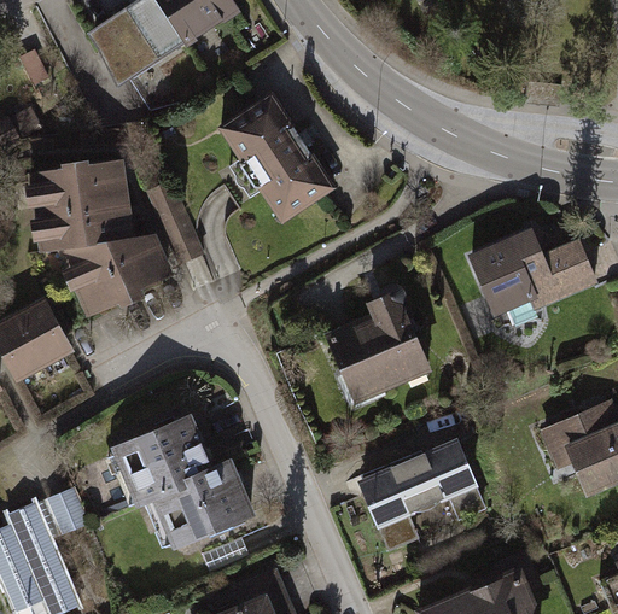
[(133,0),(94,25),(129,80),(238,10),(232,0),(133,0)]
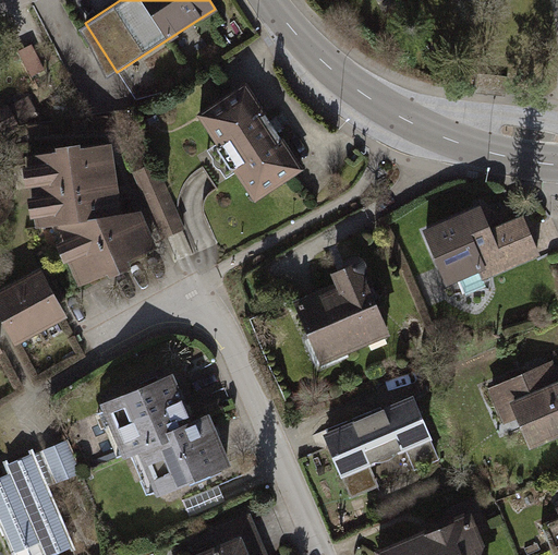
[(253,203),(302,172),(247,85),(198,115),(253,203)]
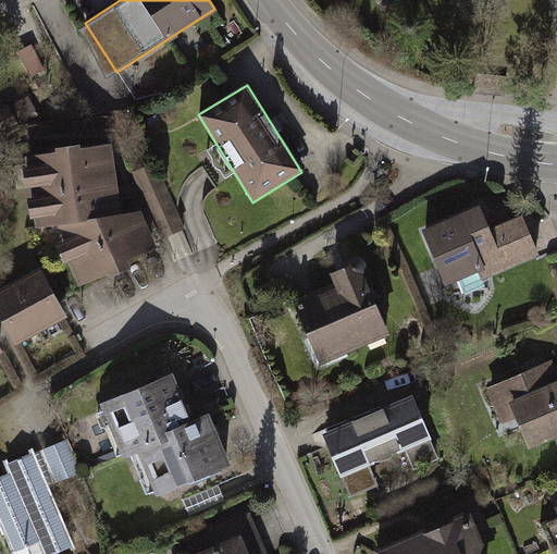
[(5,101),(0,103),(0,138),(20,127),(5,101)]
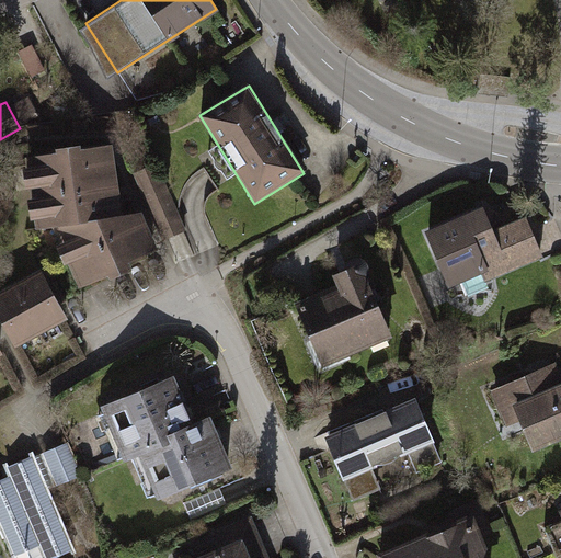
[(126,212),(111,144),(30,156),(45,230),(83,288),(156,246),(142,208),(126,212)]
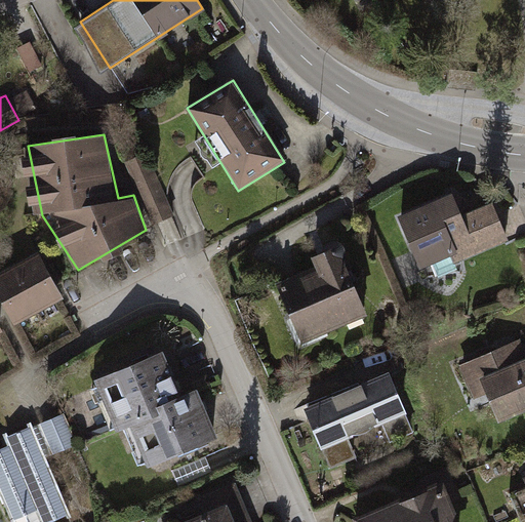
[(143,152),(126,159),(157,223),(173,214),(143,152)]
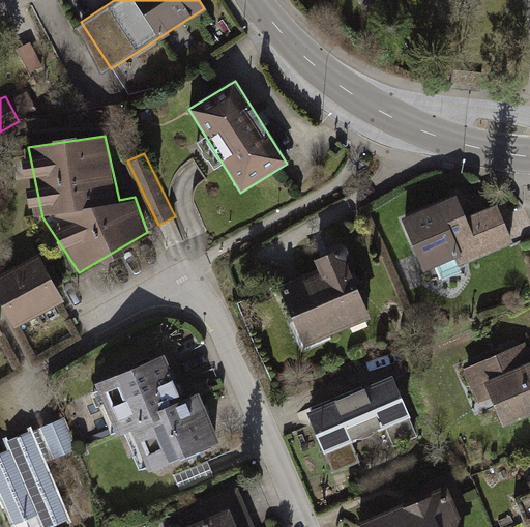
[(516,241),(498,204),(466,220),(455,198),(403,222),(430,281),(516,241)]
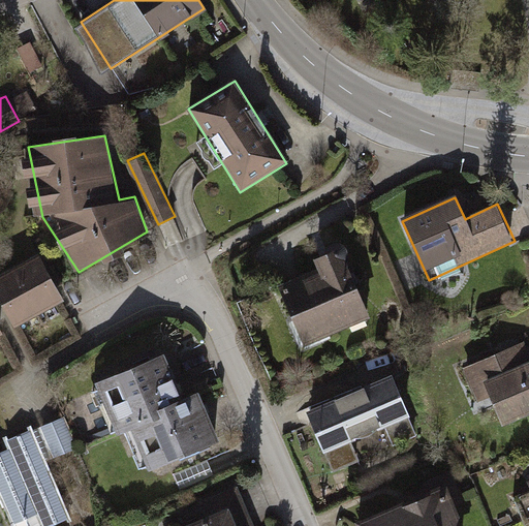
[(317,273),(277,291),(303,346),(369,316),(338,248),(312,260),(317,273)]
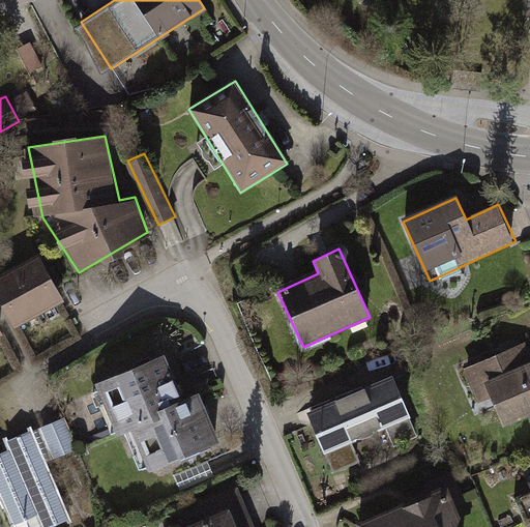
[(36,254),(0,274),(0,304),(11,327),(63,300),(36,254)]
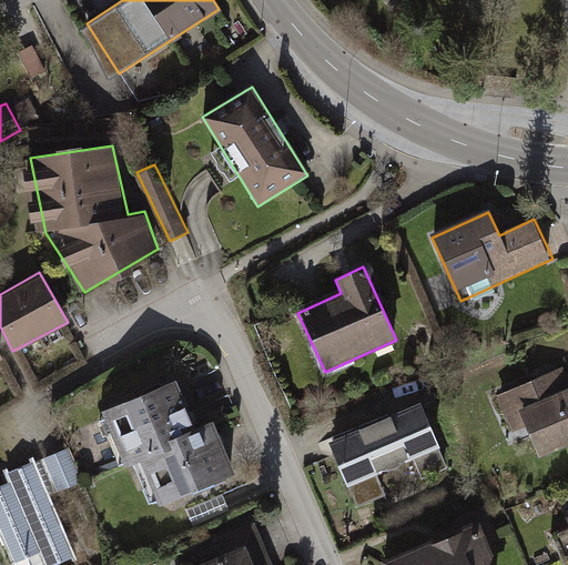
[(539,389),(567,381),(567,375),(566,364),(536,371),(539,389)]
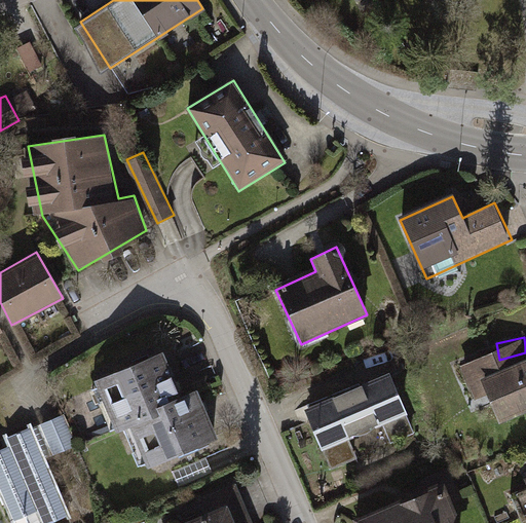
[(494,348),(458,364),(473,397),(489,390),(504,425),(525,416),(525,356),(501,367),(494,348)]
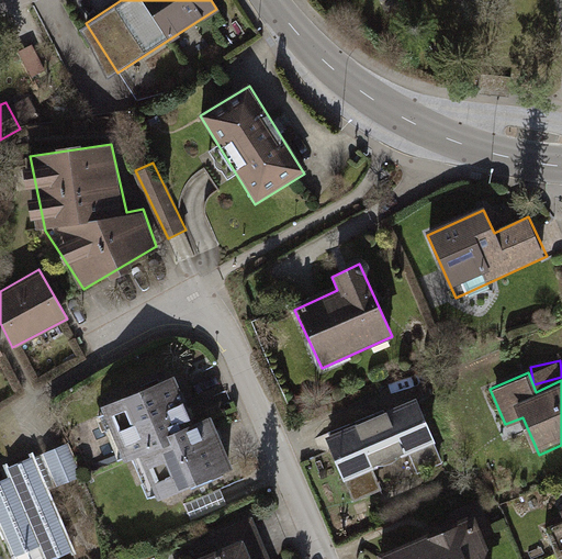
[(135,454),(193,428),(171,377),(99,409),(121,460),(135,454)]
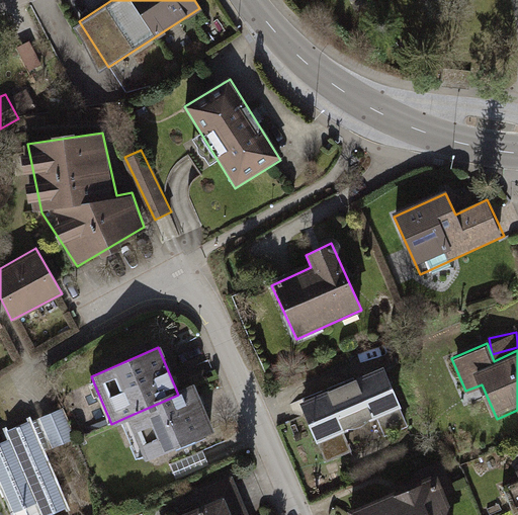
[(295,403),(327,467),(408,428),(376,363),(295,403)]
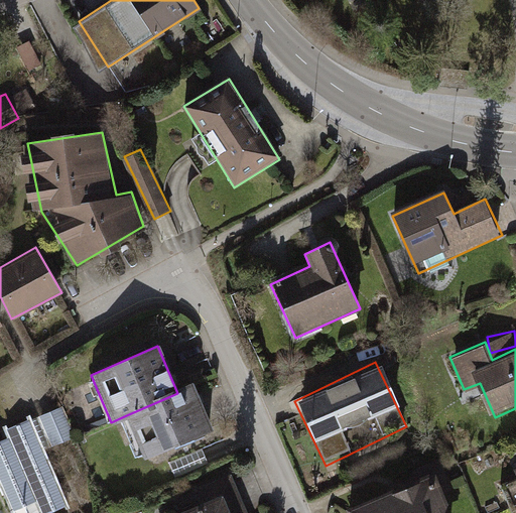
[(177,393),(124,416),(143,461),(214,430),(195,386),(177,393)]
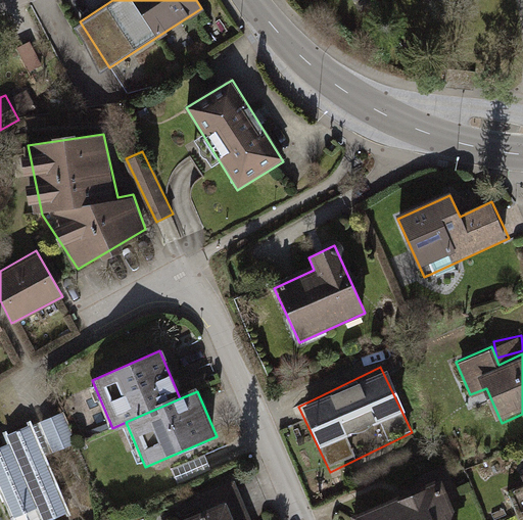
[(76,444),(62,414),(4,435),(7,444),(0,446),(0,492),(11,519),(56,519),(72,515),(46,457),(76,444)]
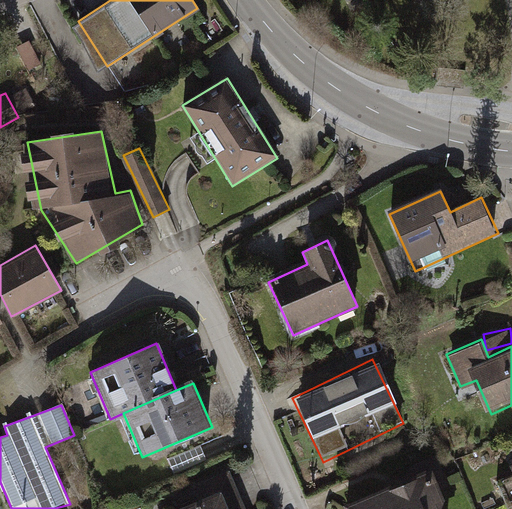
[(440,508),(427,471),(338,503),(340,508),(440,508)]
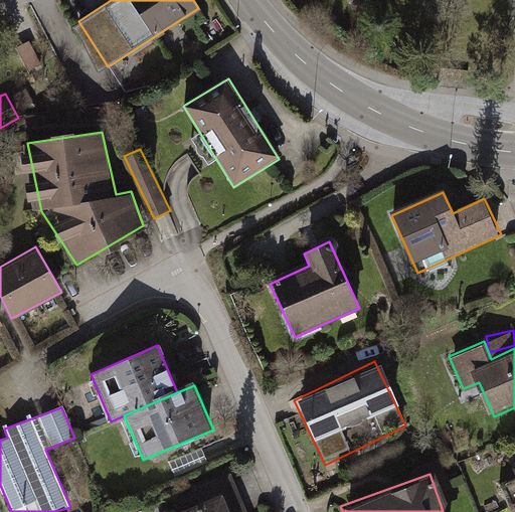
[(159,511),(230,511),(219,486),(159,511)]
